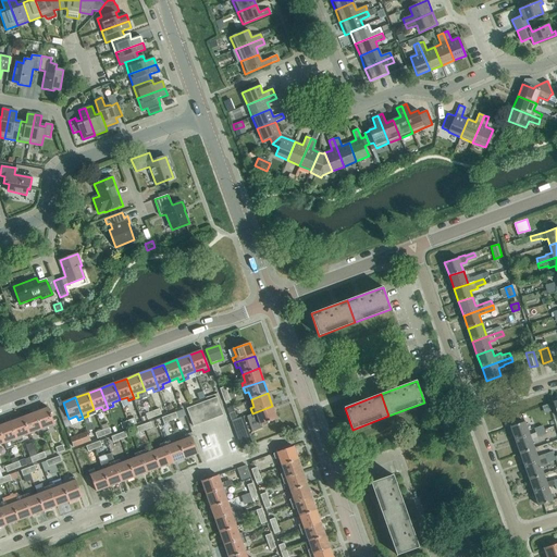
[(223,415),(219,403),(212,405),(218,417),(223,415)]
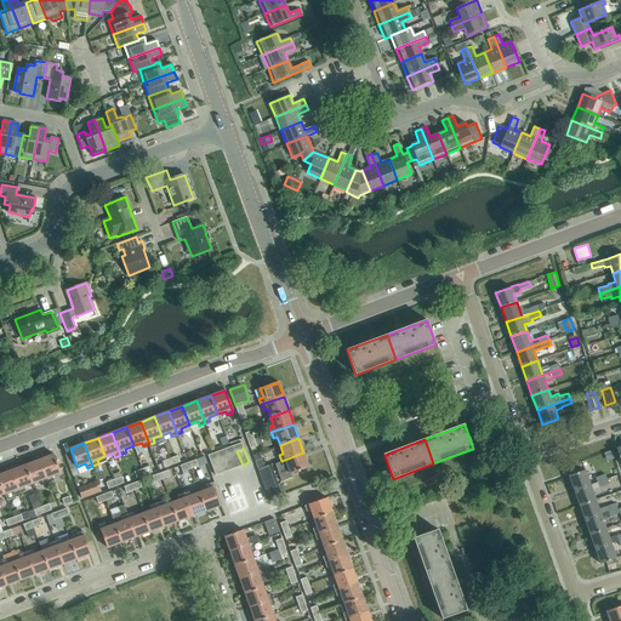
[(243,465),(237,451),(235,451),(231,454),(235,467),(243,465)]
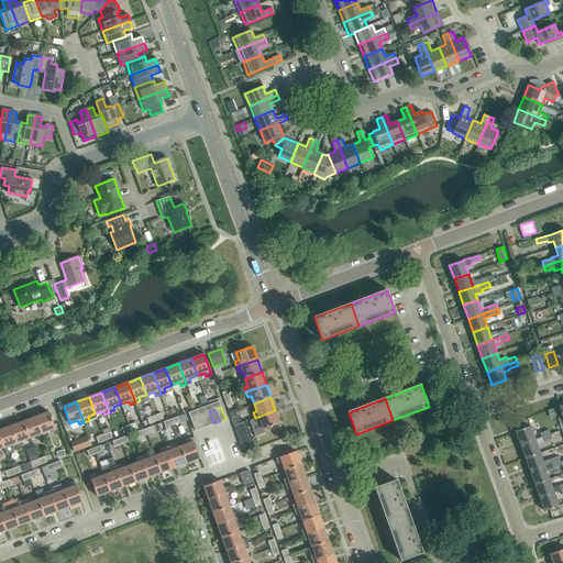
[(280,423),(275,410),(255,418),(256,422),(261,421),(263,429),(280,423)]
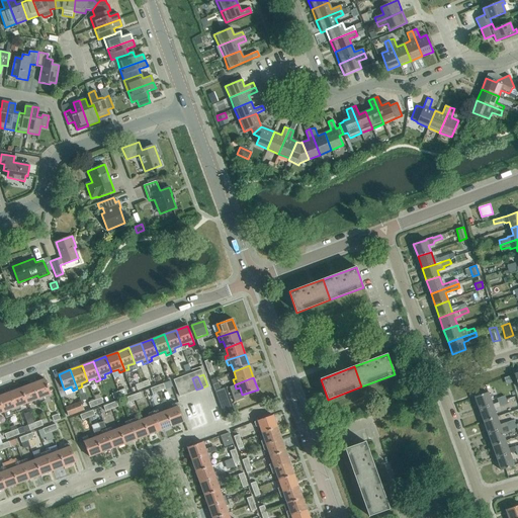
[(192,378),(189,379),(186,380),(191,393),(196,390),(192,378)]
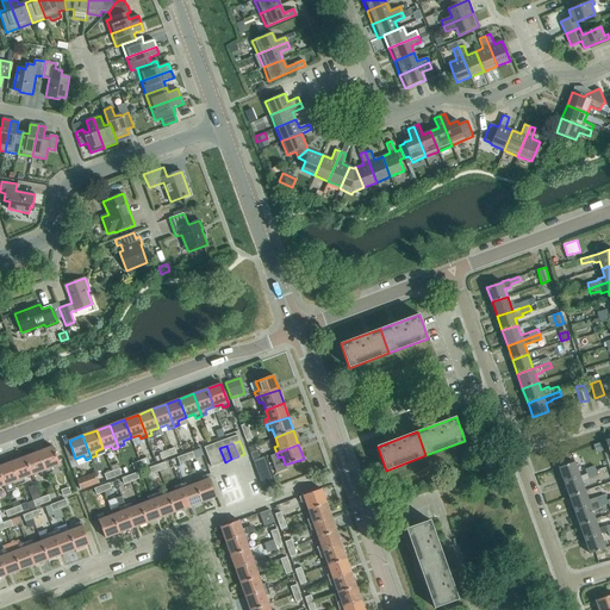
[(260,459),(255,446),(249,447),(254,461),(260,459)]
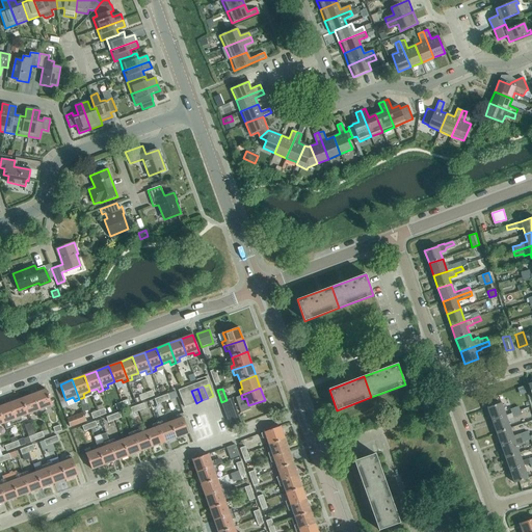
[(52,405),(51,403),(48,393),(46,390),(34,394),(42,414),(46,411),(45,408),(52,405)]
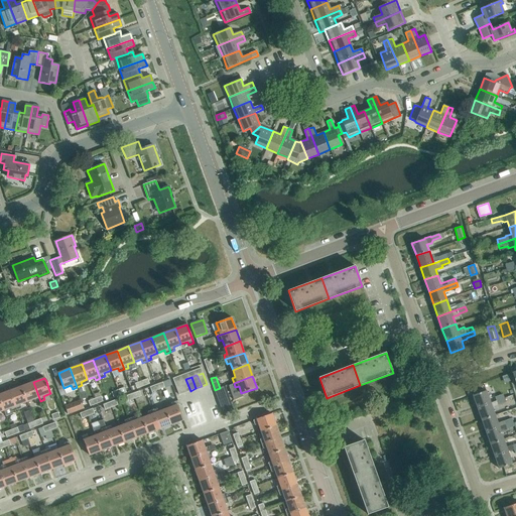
[(51,379),(46,381),(49,391),(54,389),(51,379)]
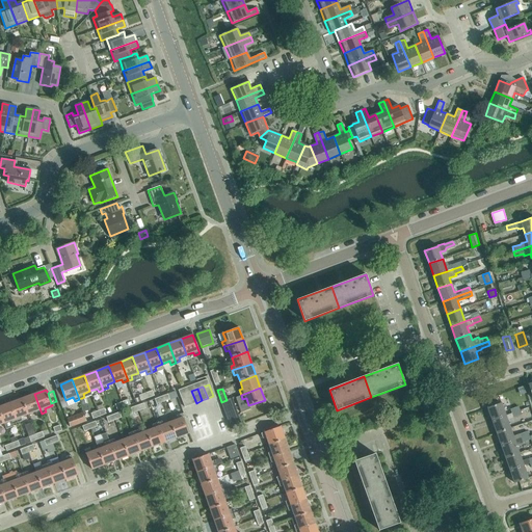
[(196,403),(191,391),(187,392),(186,393),(190,405),(196,403)]
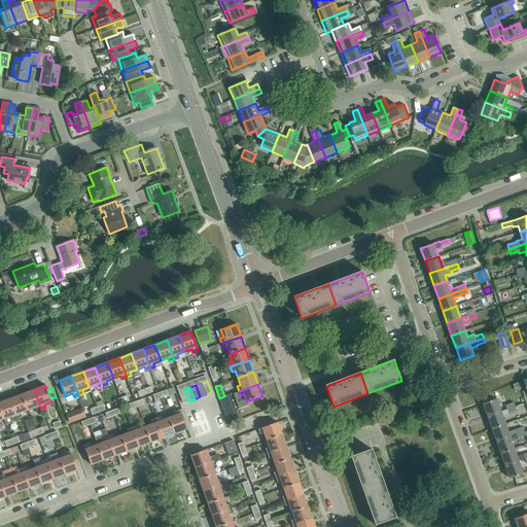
[(188,401),(184,389),(178,391),(183,403),(188,401)]
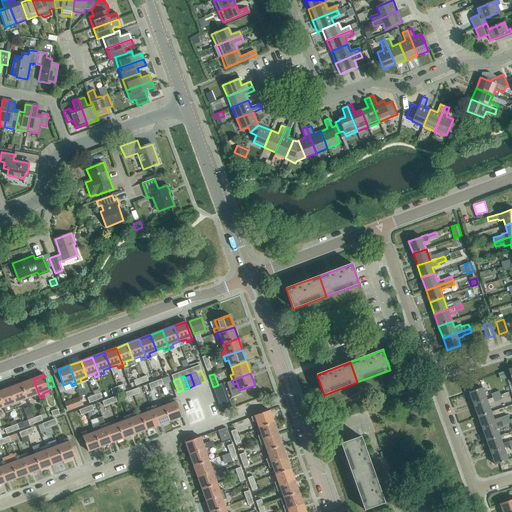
[(40,398),(33,379),(21,383),(27,398),(34,396),(35,399),(40,398)]
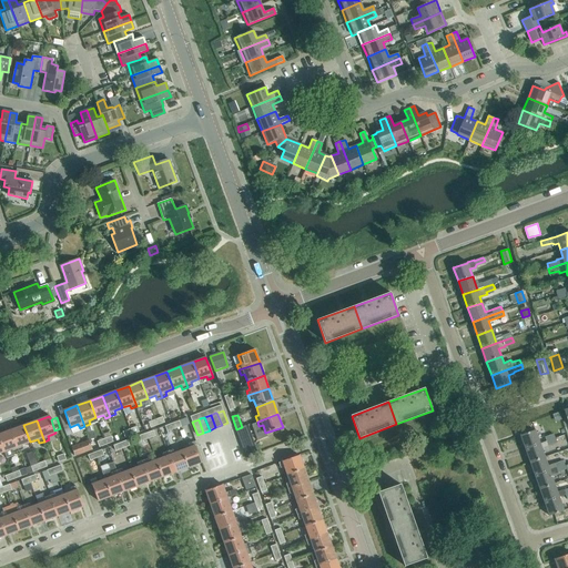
[(30,442),(23,425),(11,430),(19,450),(23,449),(22,445),(30,442)]
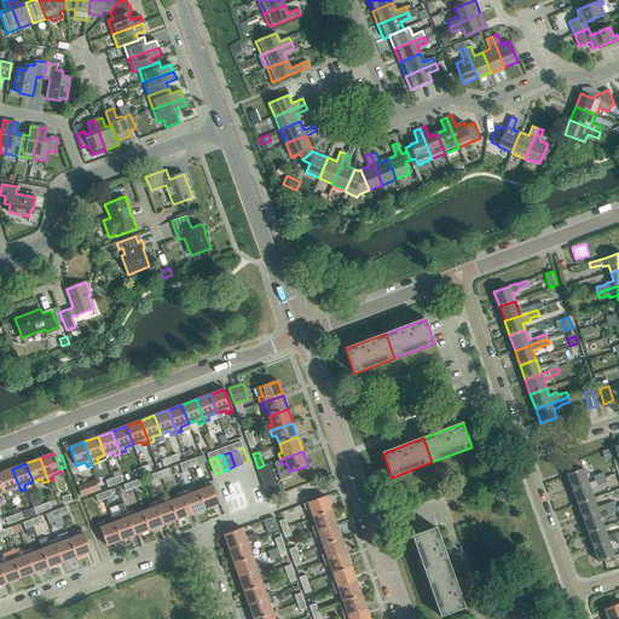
[(12,469),(0,473),(0,480),(5,492),(7,499),(15,496),(15,493),(21,491),(12,469)]
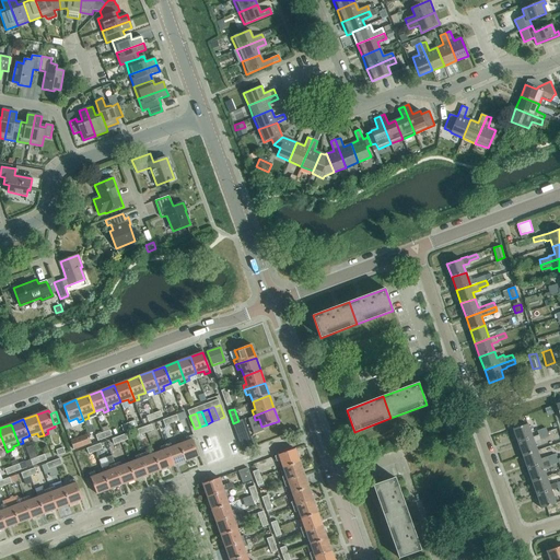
[(242,430),(245,438),(258,432),(255,424),(242,430)]
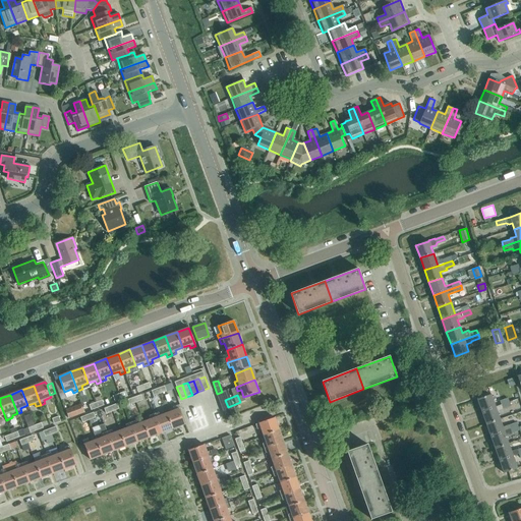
[(477,399),(481,411),(495,407),(490,395),(477,399)]
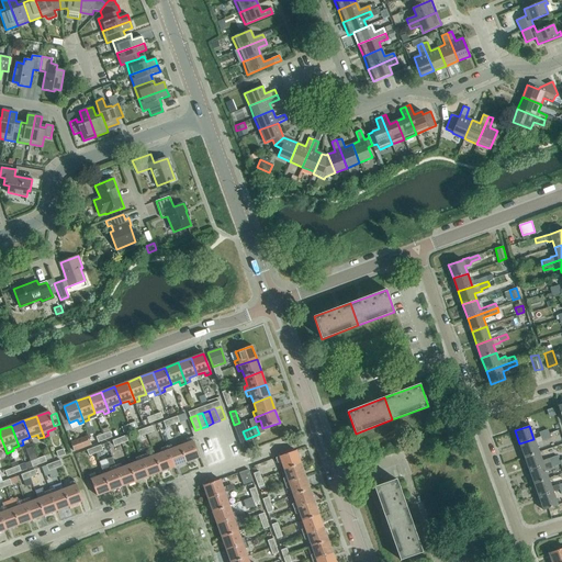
[(91,445),(87,435),(70,441),(74,450),(79,449),(91,445)]
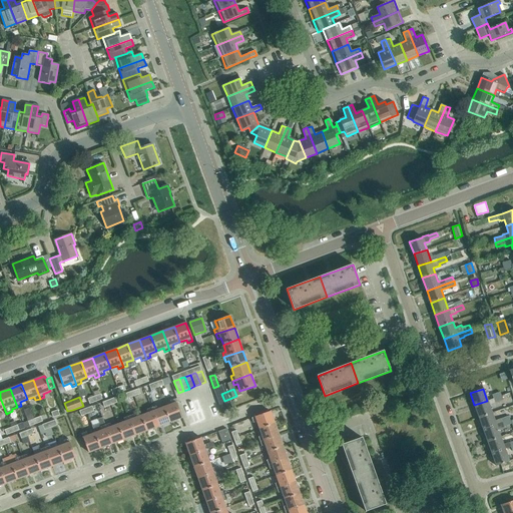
[(171,404),(164,407),(170,422),(182,418),(175,399),(170,401),(171,404)]
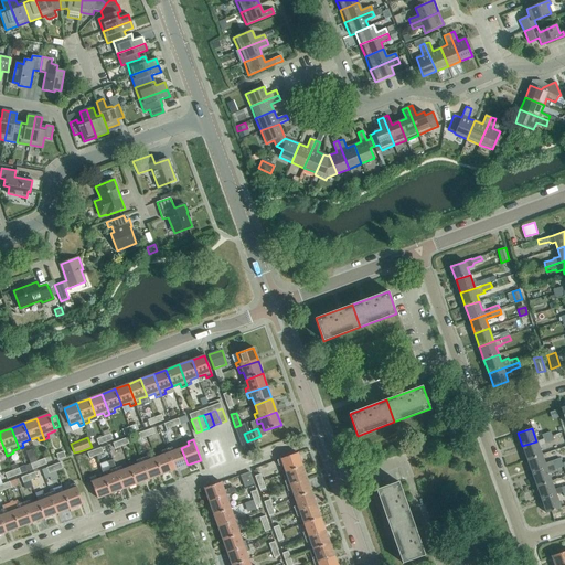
[(542,455),(536,441),(522,446),(528,459),(542,455)]
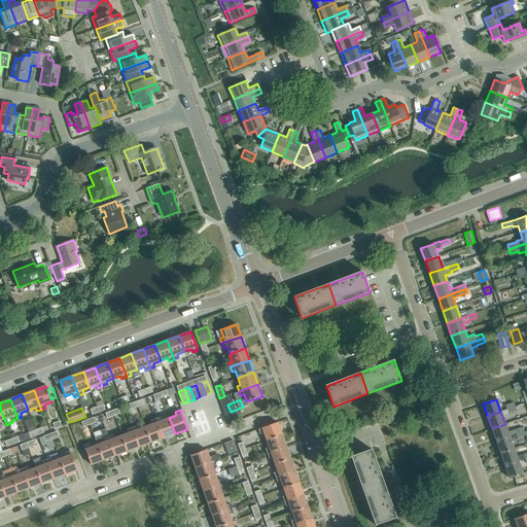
[(175,433),(169,418),(162,421),(161,417),(155,419),(163,437),(175,433)]
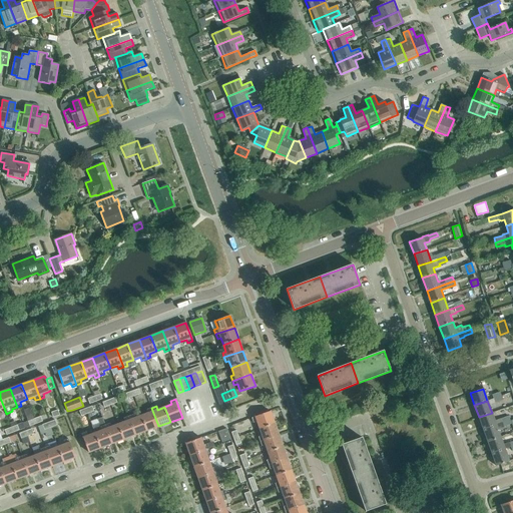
[(158,426),(151,408),(147,410),(148,413),(141,416),(147,431),(158,426)]
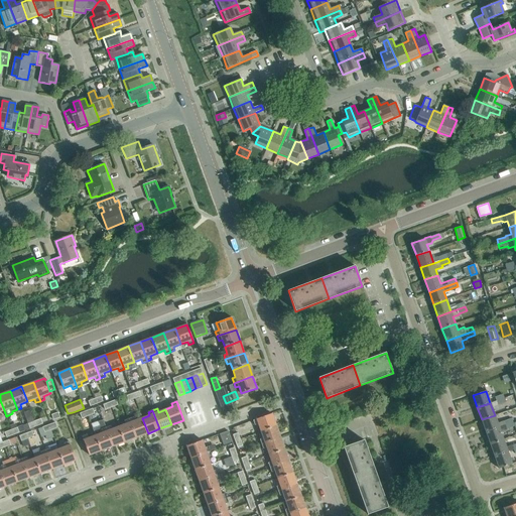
[(276,425),(272,413),(253,420),(255,425),(258,424),(261,431),(276,425)]
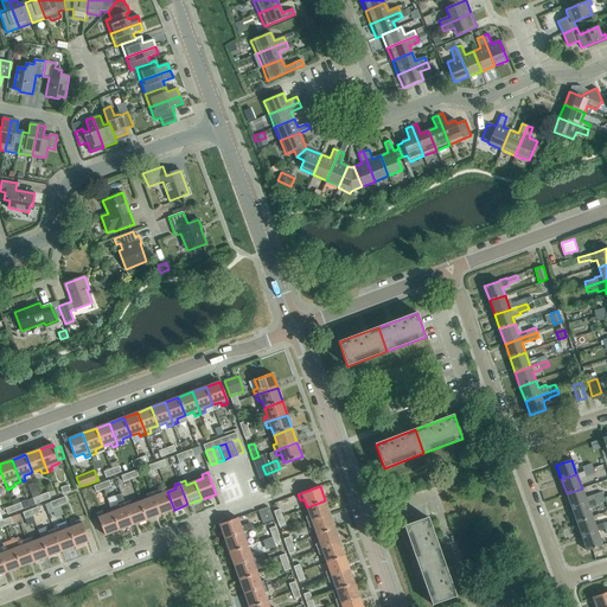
[(572,509),(606,494),(606,492),(602,492),(601,491),(586,497),(582,489),(567,493),(572,509)]
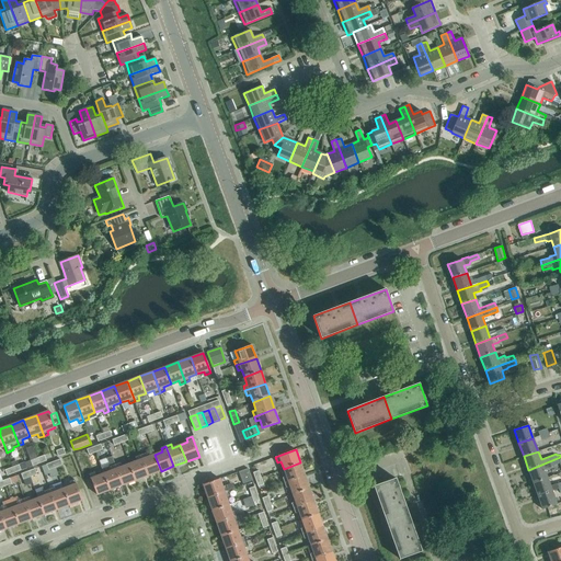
[(161,471),(155,455),(147,457),(146,454),(140,455),(148,476),(161,471)]
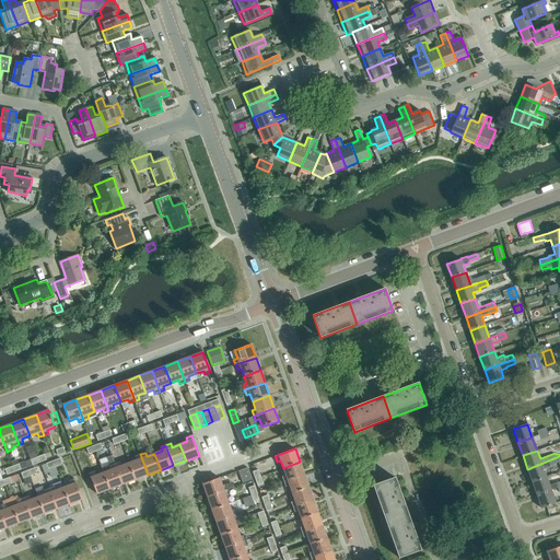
[(148,475),(140,454),(135,456),(137,461),(129,463),(135,480),(148,475)]
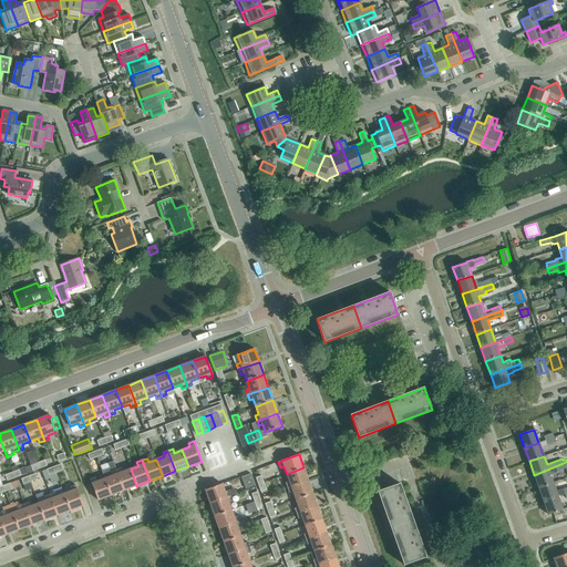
[(124,491),(116,470),(114,461),(107,463),(110,467),(102,471),(104,478),(111,495),(124,491)]
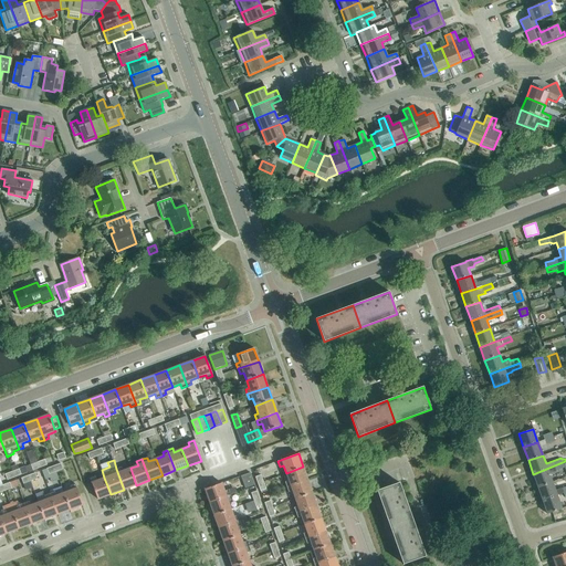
[(552,482),(549,474),(556,471),(565,468),(565,471),(565,461),(533,474),(537,488),(552,482)]
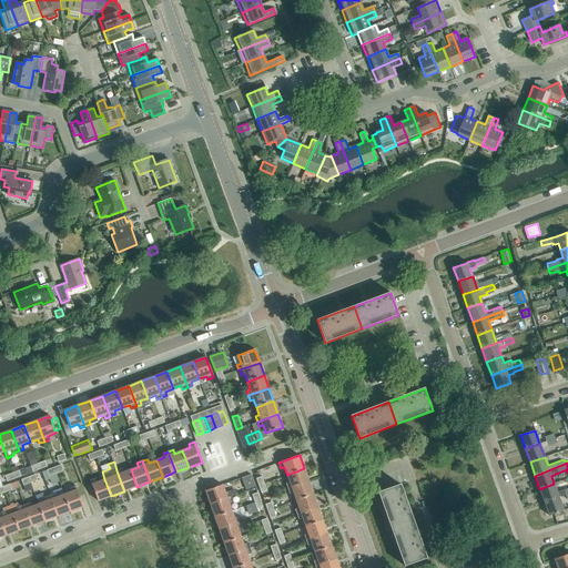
[(27,474),(26,468),(18,470),(16,467),(11,469),(12,473),(14,478),(27,474)]
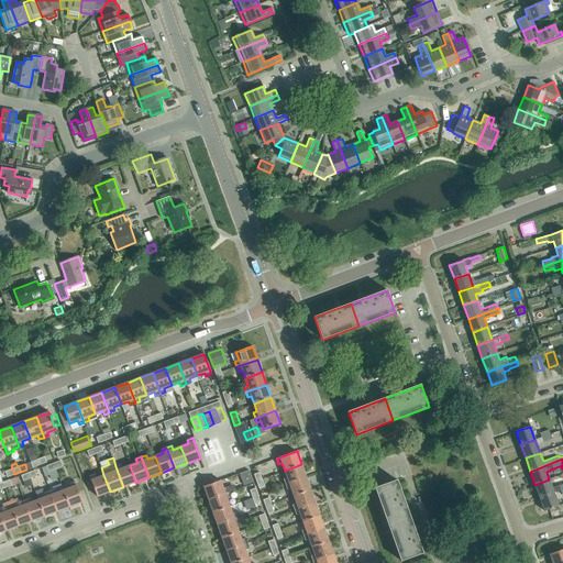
[(135,483),(130,465),(122,468),(121,464),(116,466),(123,487),(135,483)]
